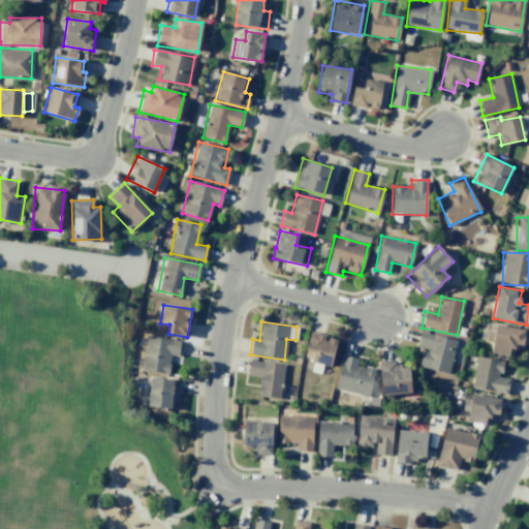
[(525,329),(495,325),(494,332),(487,331),(486,341),(492,342),(491,353),(514,355),(515,344),(522,345),(525,329)]
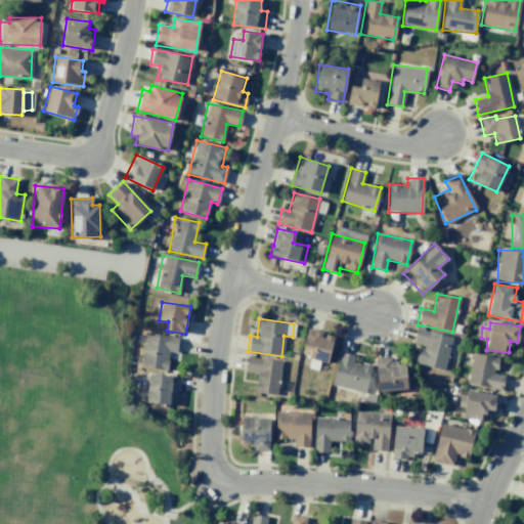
[(415,363),(444,370),(451,337),(417,329),(412,345),(419,346),(415,363)]
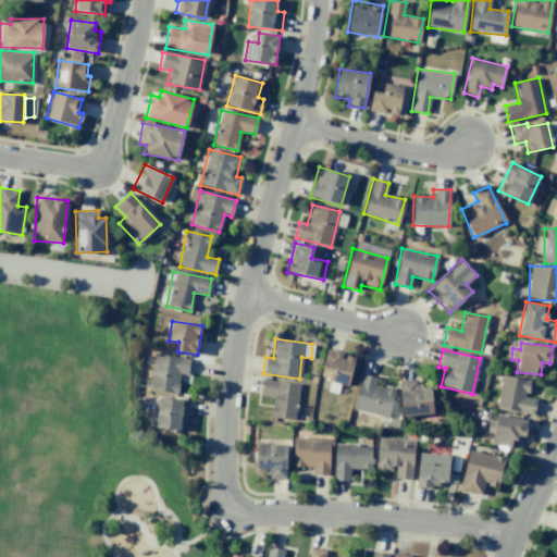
[(348,384),(354,356),(325,351),(320,380),(348,384)]
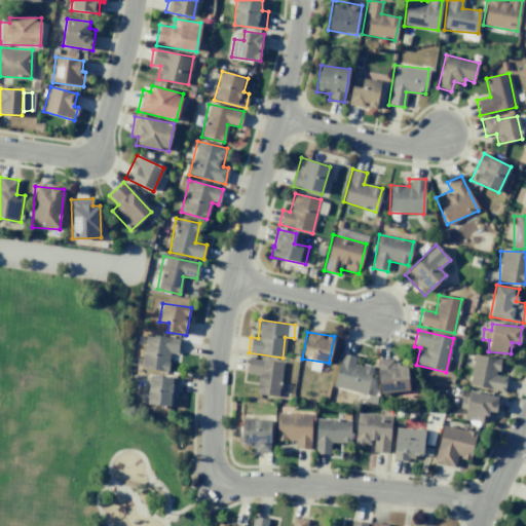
[(141,368),(167,372),(170,352),(177,353),(179,339),(145,334),(141,368)]
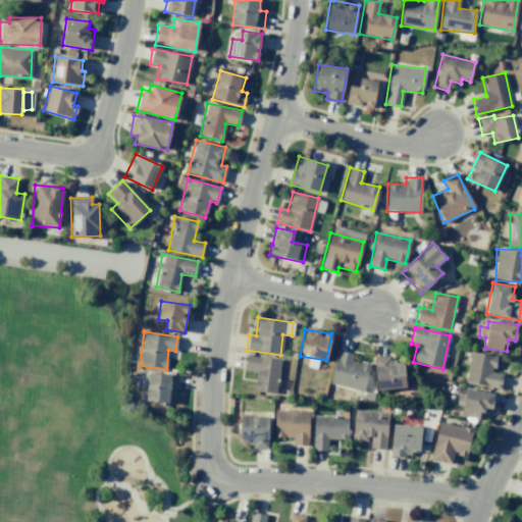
[(352,362),(353,353),(335,351),(331,386),(365,390),(368,364),(352,362)]
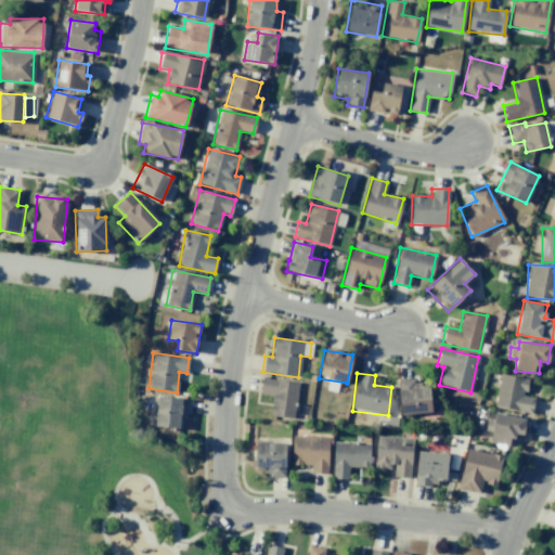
[(534,397),(525,396),(527,378),(499,375),(494,408),(532,412),(534,397)]
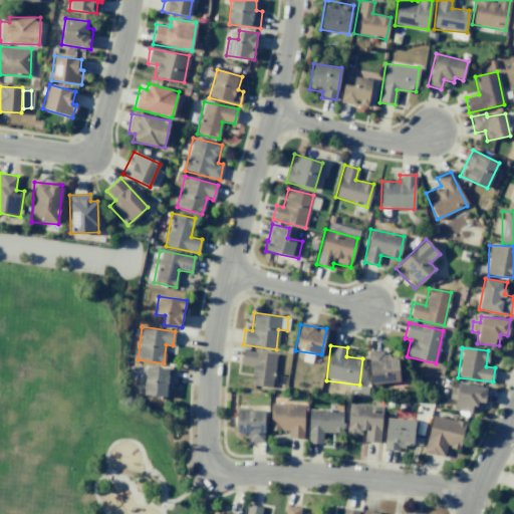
[(250,386),(273,387),(274,352),(241,351),(241,365),(251,365),(250,386)]
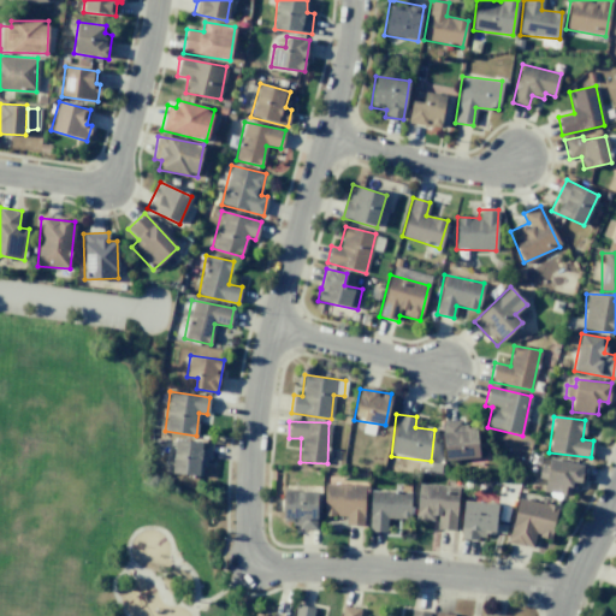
[(477,428),(463,430),(462,421),(442,422),(444,461),(479,458),(477,428)]
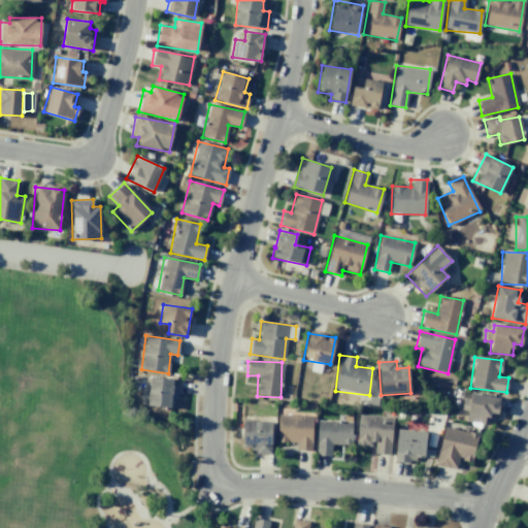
[(147,406),(172,407),(173,398),(180,398),(182,378),(150,377),(147,406)]
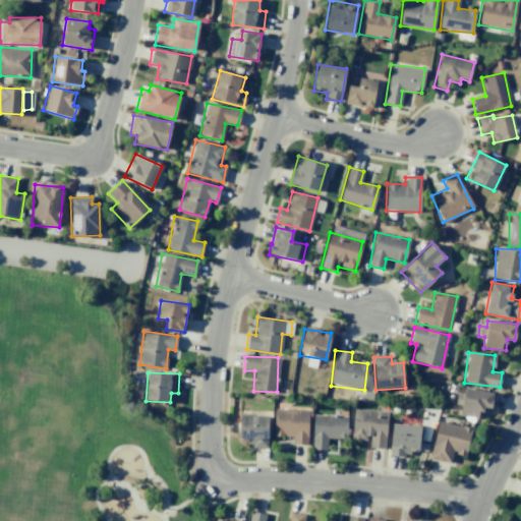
[(481,420),(483,407),(490,408),(494,393),(464,388),(463,396),(457,395),(455,404),(461,405),(459,416),(481,420)]
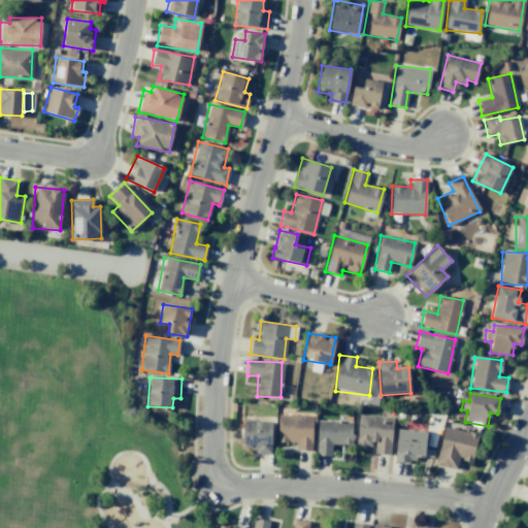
[(311,416),(277,415),(276,441),(296,442),(296,450),(311,450),(311,416)]
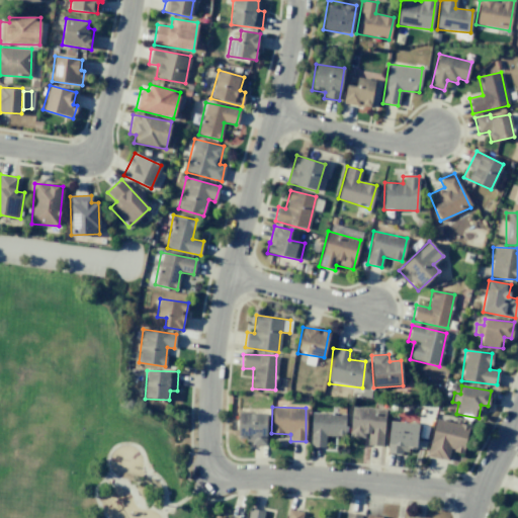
[(366,445),(382,445),(384,409),(351,408),(350,437),(366,438),(366,445)]
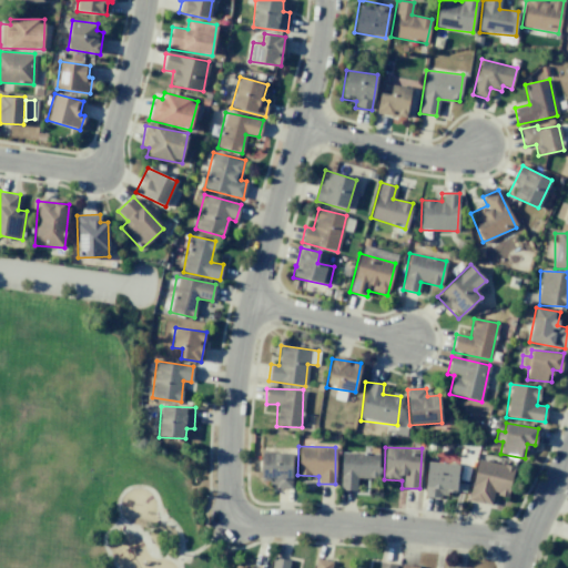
[(377,478),(377,454),(341,452),(340,490),(356,490),(356,477),(377,478)]
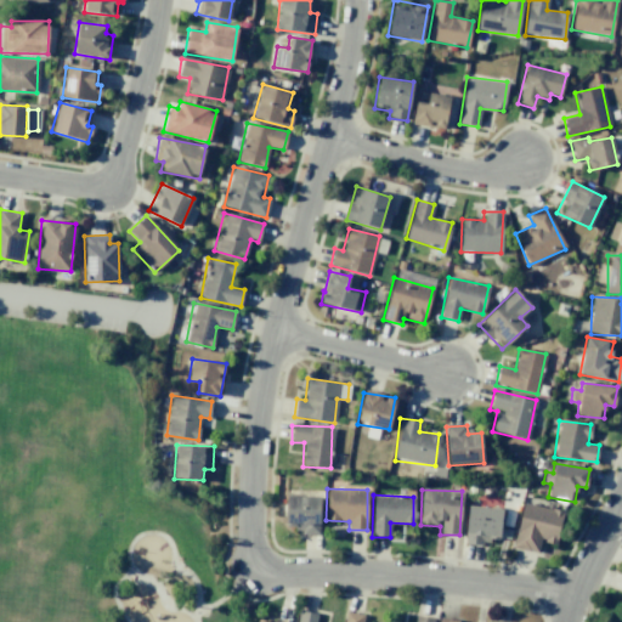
[(284,526),(298,526),(298,535),(318,535),(320,496),(286,496),(284,526)]
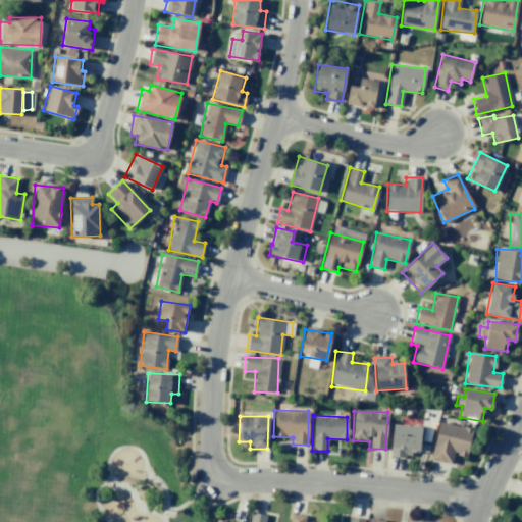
[(451,464),(453,454),(466,457),(473,429),(439,421),(430,459),(451,464)]
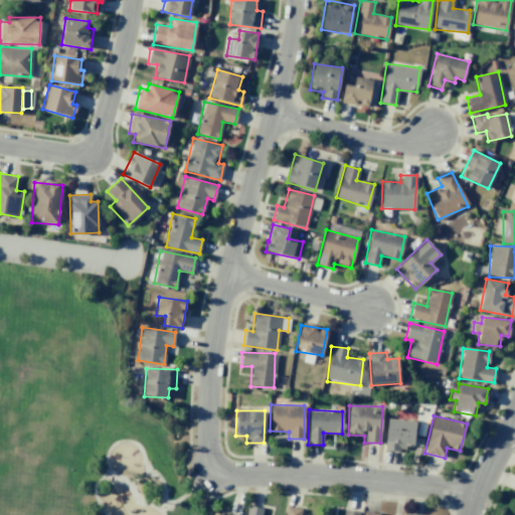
[(385,449),(414,449),(414,420),(386,419),(385,449)]
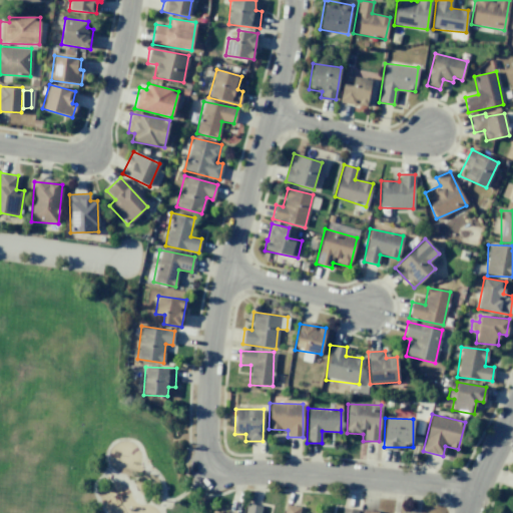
[(260,512),(262,506),(246,503),(244,512),(260,512)]
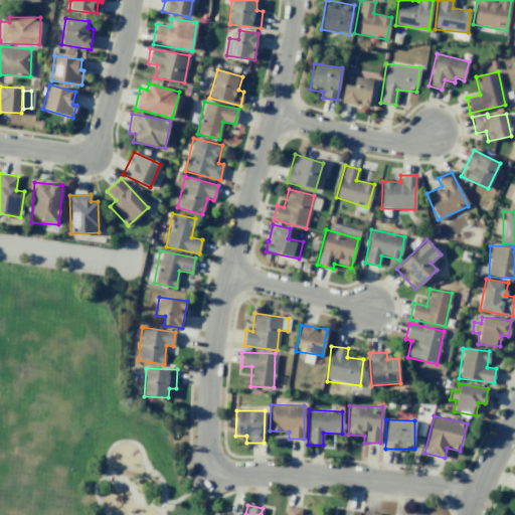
[(301,514),(302,509),(287,506),(285,514),(301,514)]
